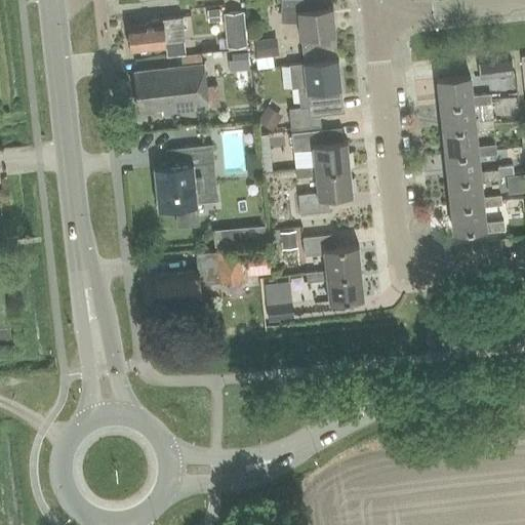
[(333,7),(324,7),(324,3),(285,1),(285,18),(299,18),(304,64),(338,59),(333,7)]
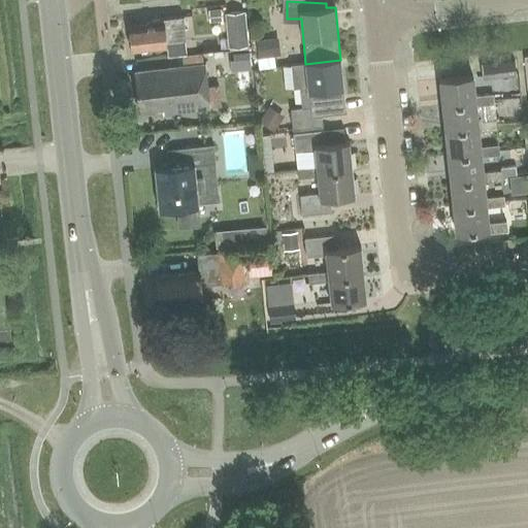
[(220,9),(207,10),(208,23),(221,22),(220,9)]
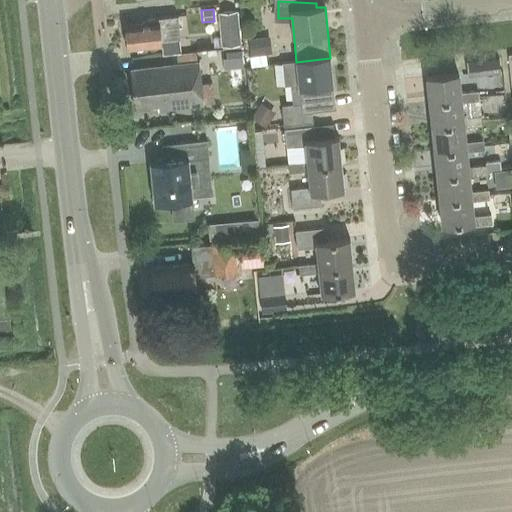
[(220,15),(224,48),(241,47),(238,14),(220,15)]
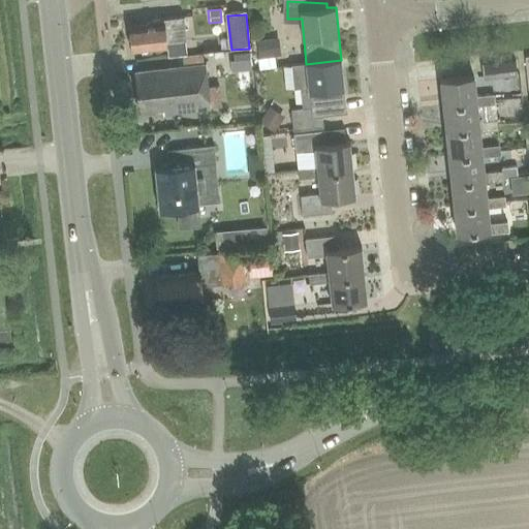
[(184,24),(189,23),(188,18),(151,22),(148,25),(130,27),(132,52),(168,48),(168,44),(182,43),(181,35),(186,34),(184,24)]
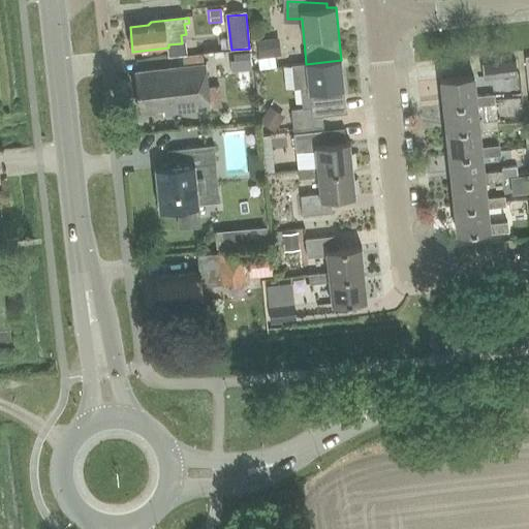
[(273,40),(255,41),(257,59),(275,58),(273,40)]
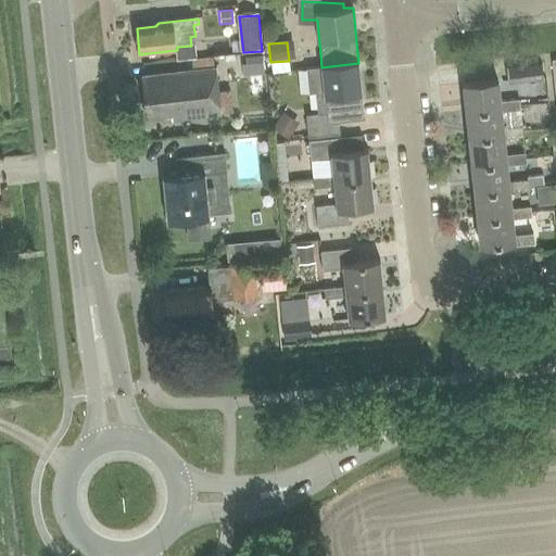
[(247,64),(242,65),(243,76),(264,74),(263,55),(245,58),(247,64)]
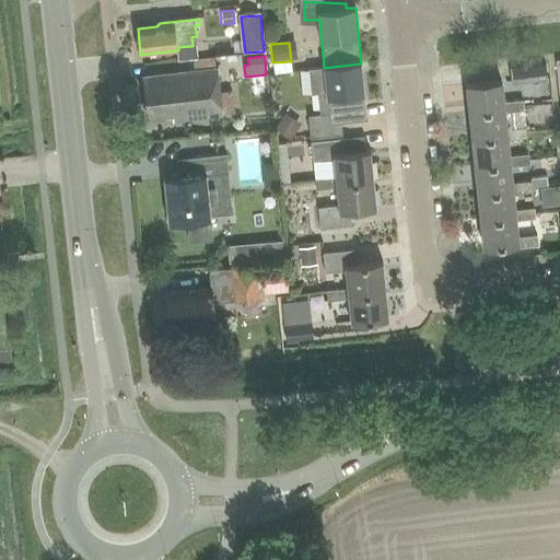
[(311,137),(341,135),(340,124),(366,120),(361,63),(324,68),(329,113),(308,115),(311,137)]
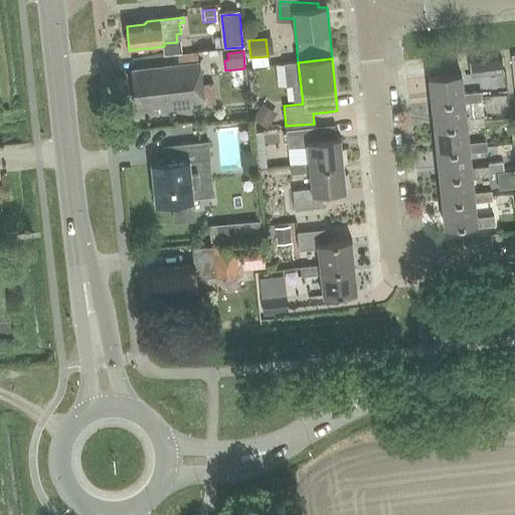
[(473,61),(474,77),(506,73),(505,58),(473,61)]
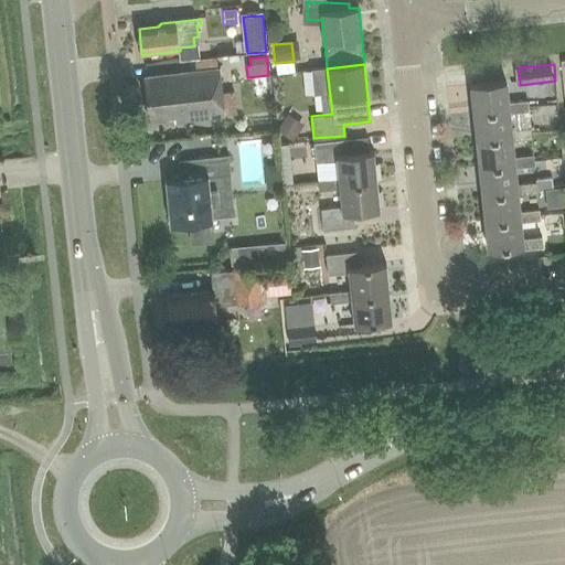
[(210,71),(145,77),(149,123),(173,119),(174,124),(224,118),(220,70),(210,71)]
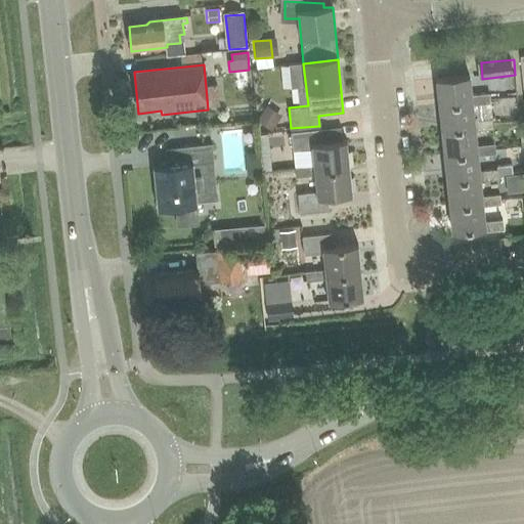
[(490,105),(490,100),(489,95),(470,97),(468,78),(437,81),(440,105),(471,102),(471,107),(490,105)]
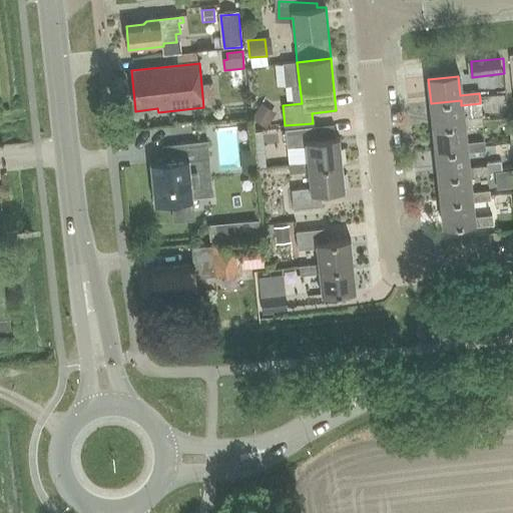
[(463,119),(461,105),(461,100),(431,103),(433,128),(464,125),(465,129),(483,127),(482,117),(463,119)]
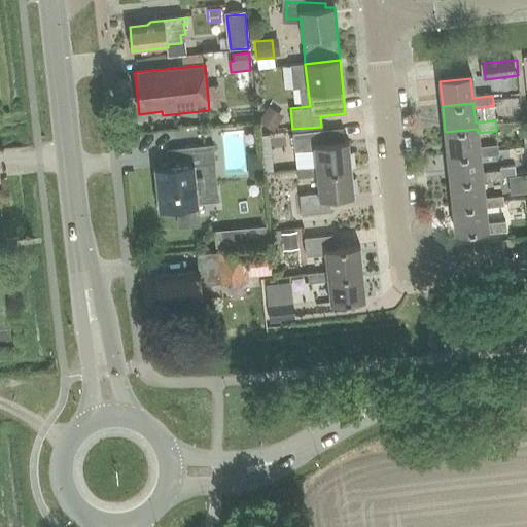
[(493,106),(473,108),(476,123),(495,120),(493,106)]
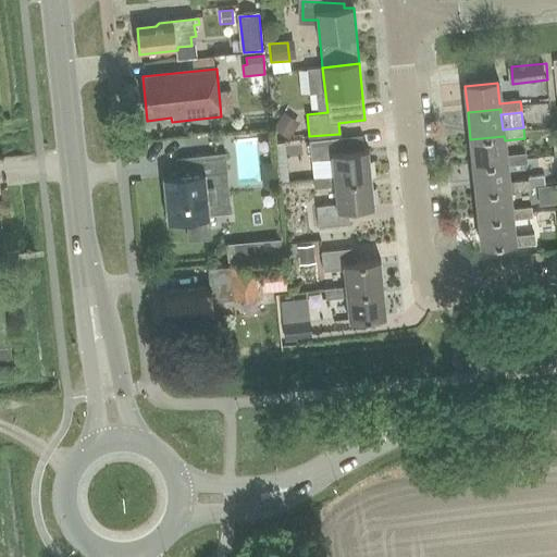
[(274,128),(288,138),(296,126),(282,118),(274,128)]
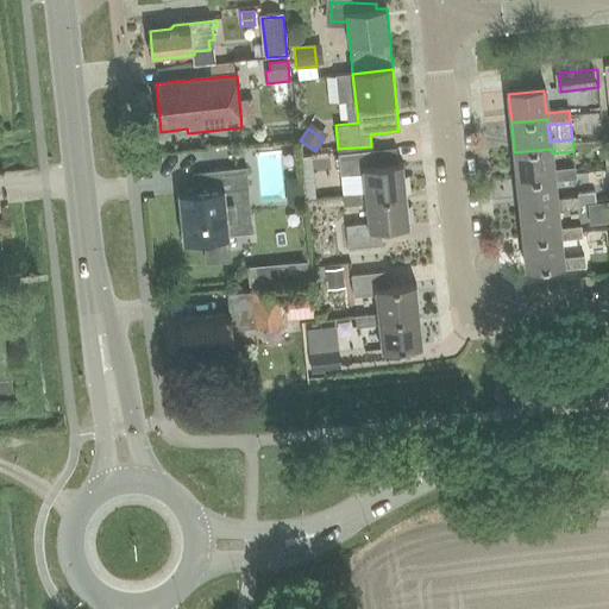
[(553,171),(552,154),(551,149),(514,152),(518,182),(554,177),(556,183),(577,181),(576,169),(553,171)]
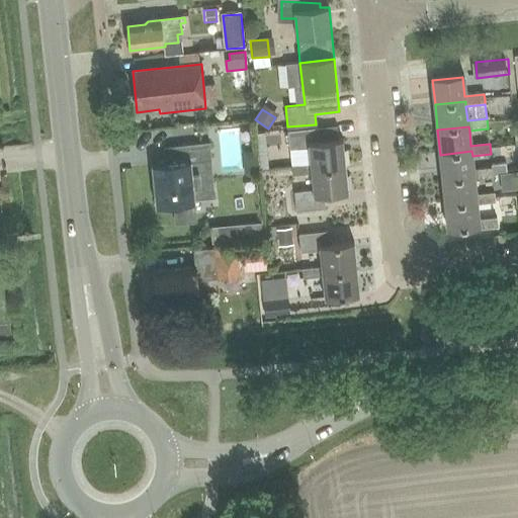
[(346,166),(343,140),(319,143),(318,130),(288,132),(289,150),(309,148),(311,165),(312,170),(346,166)]
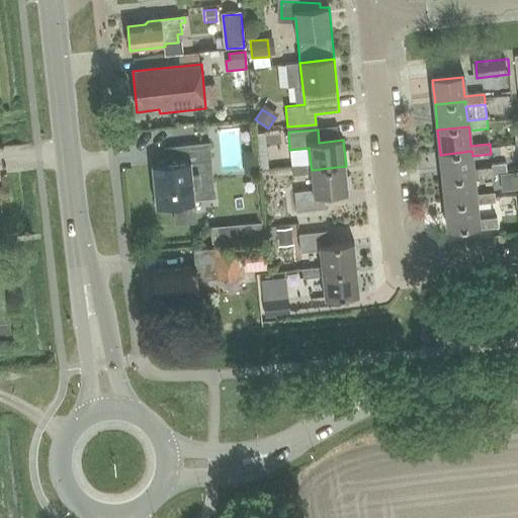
[(176,163),(151,166),(155,206),(174,204),(175,225),(196,223),(194,202),(195,202),(194,187),(200,186),(199,174),(193,175),(192,163),(210,162),(209,144),(192,145),(175,147),(176,163)]
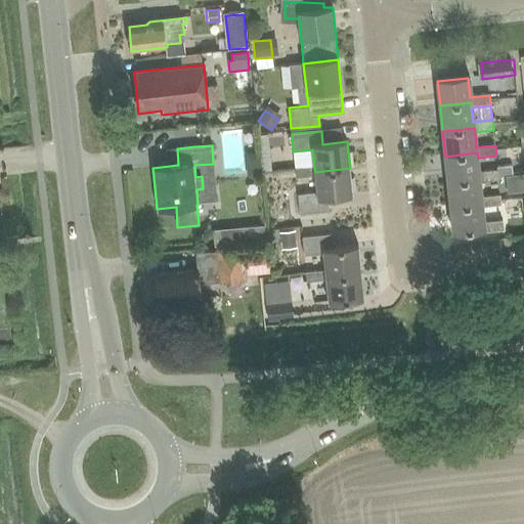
[(479,172),(478,158),(477,153),(445,157),(447,181),(480,178),(480,182),(499,180),(498,176),(497,170),(479,172)]
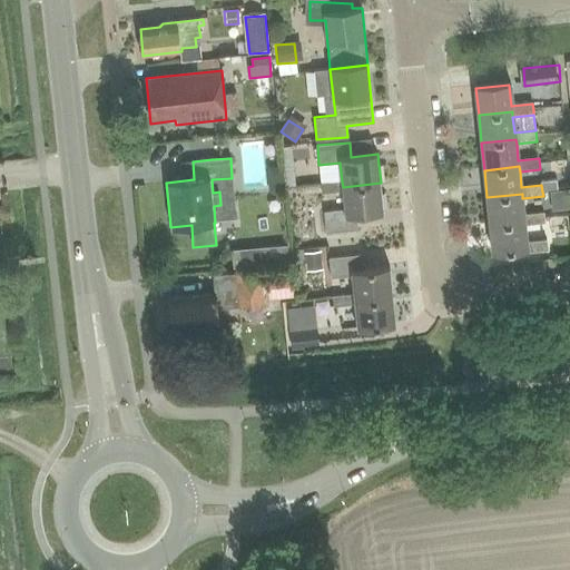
[(298,168),(278,169),(279,184),(300,183),(298,168)]
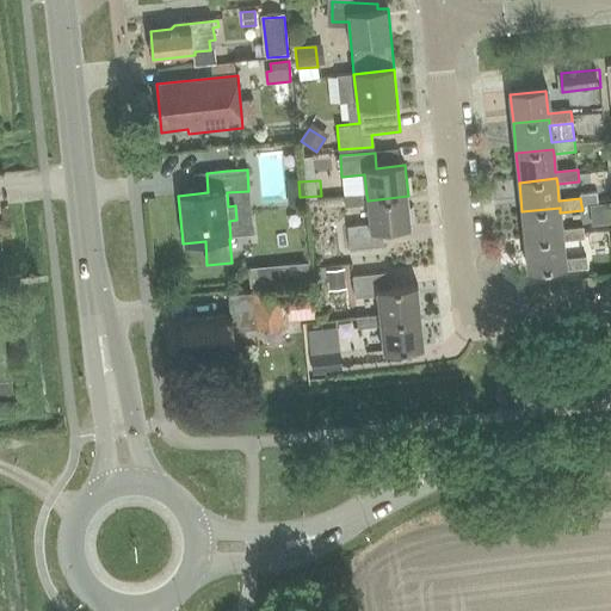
[(590,205),(600,204),(599,193),(582,195),(584,207),(590,205)]
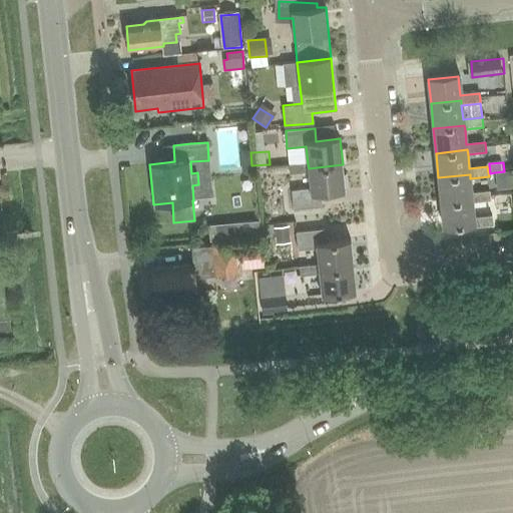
[(345,191),(343,164),(309,168),(308,163),(289,165),(290,174),(309,172),(311,188),(292,190),(293,209),(322,206),(321,193),(345,191)]
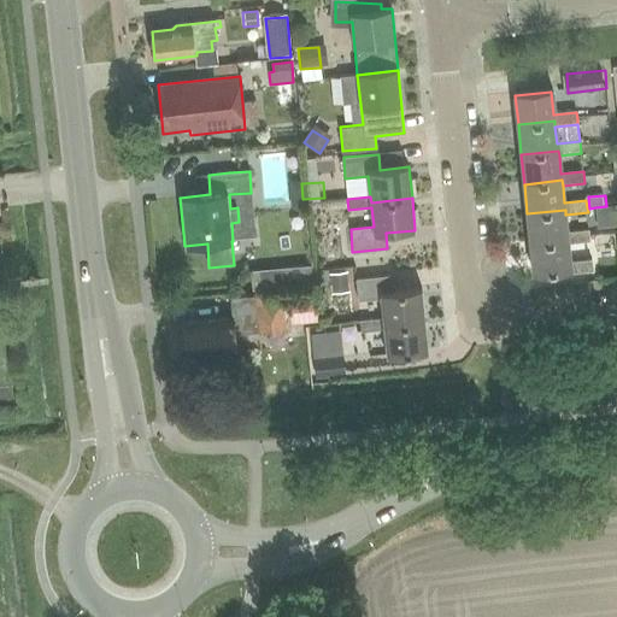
[(595,207),(598,228),(616,224),(616,219),(616,205),(606,206),(595,207)]
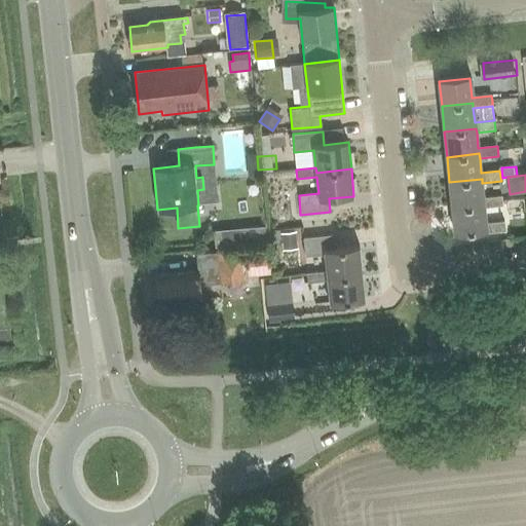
[(484,198),(482,183),(482,179),(449,182),(452,208),(485,204),(485,208),(503,205),(502,196),(484,198)]
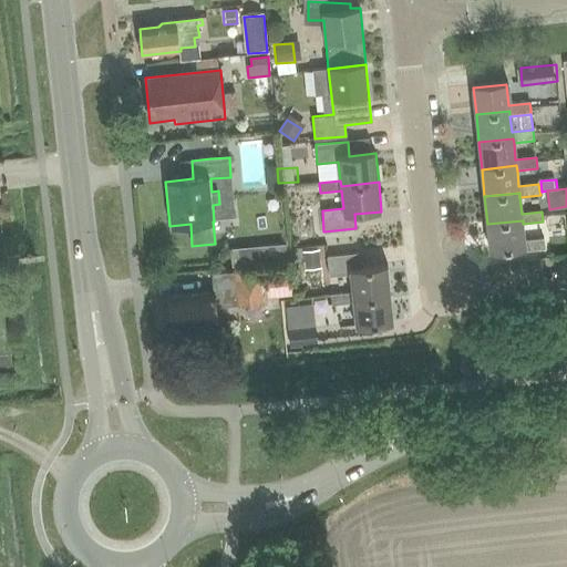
[(524,240),(523,224),(523,220),(487,224),(491,251),(523,248),(524,253),(545,250),(544,238),(524,240)]
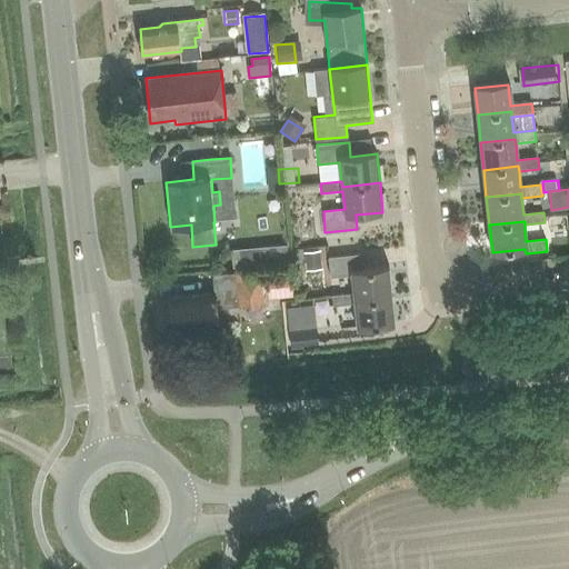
[(286,245),(255,248),(257,266),(287,262),(286,245)]
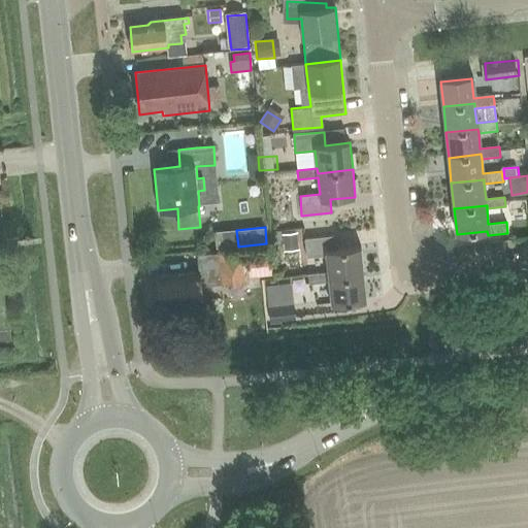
[(297,232),(283,233),(284,242),(298,241),(297,232)]
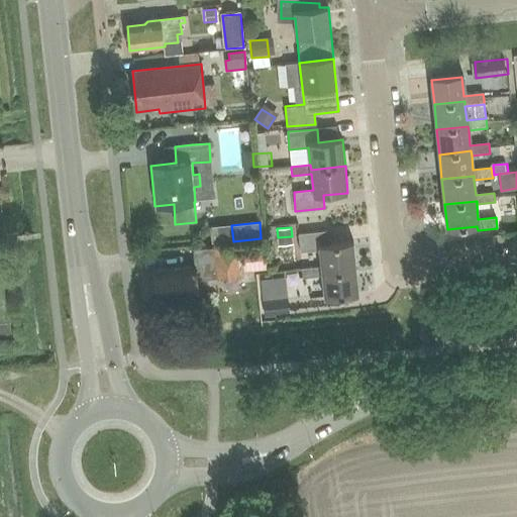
[(355,268),(352,241),(328,243),(327,230),(298,233),(299,252),(318,250),(320,267),(321,272),(355,268)]
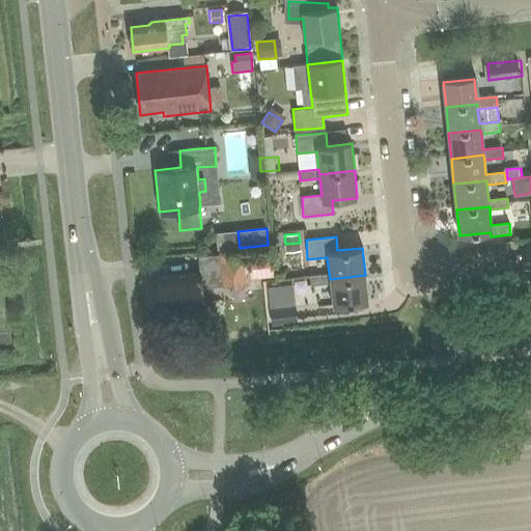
[(199,256),(201,274),(158,278),(161,309),(204,305),(202,287),(245,283),(243,253),(199,256)]
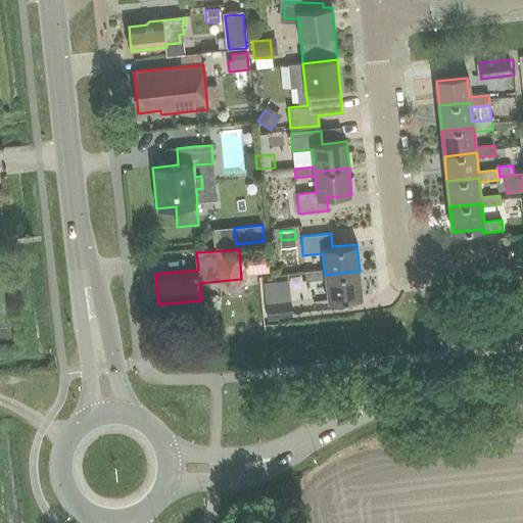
[(266,253),(243,256),(245,276),(268,274),(266,253)]
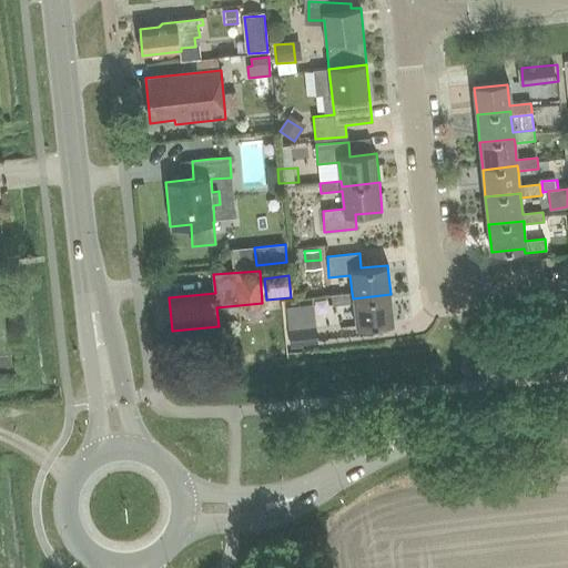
[(394,323),(391,294),(353,298),(352,293),(331,295),(332,305),(353,303),(355,327),(394,323)]
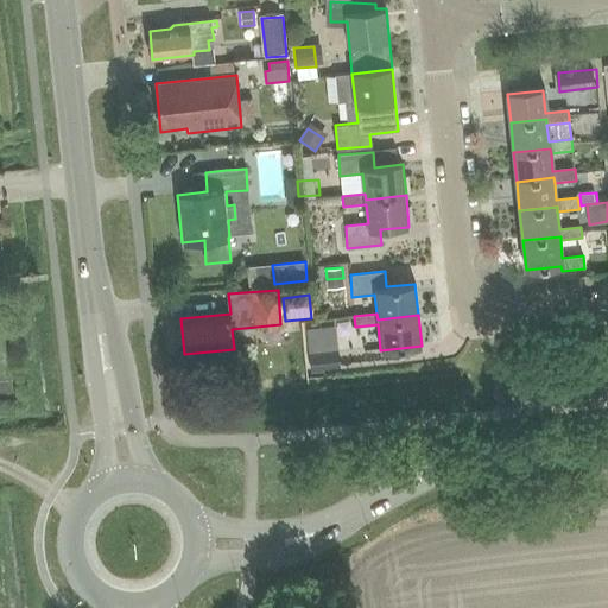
[(310,375),(337,372),(335,355),(308,359),(310,375)]
